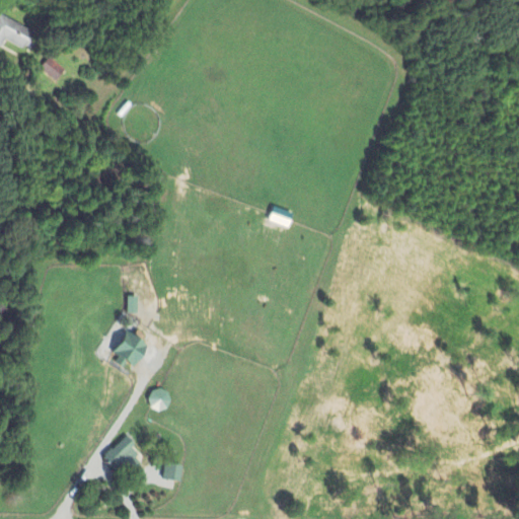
[(35,34),(0,16),(0,46),(3,41),(26,53),(35,34)]
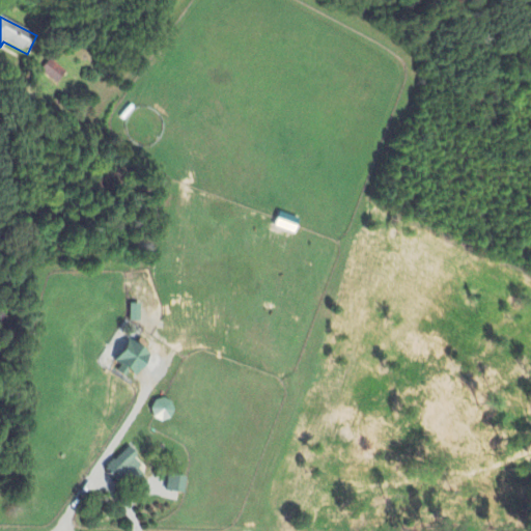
[(56,84),(64,73),(50,60),(40,72),(56,84)]
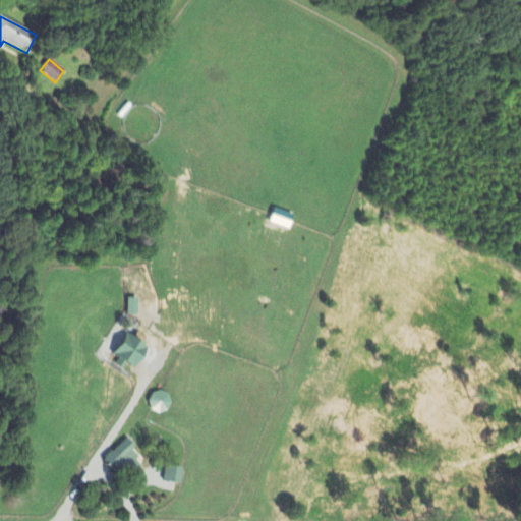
[(289,229),(293,215),(272,210),(269,224),(289,229)]
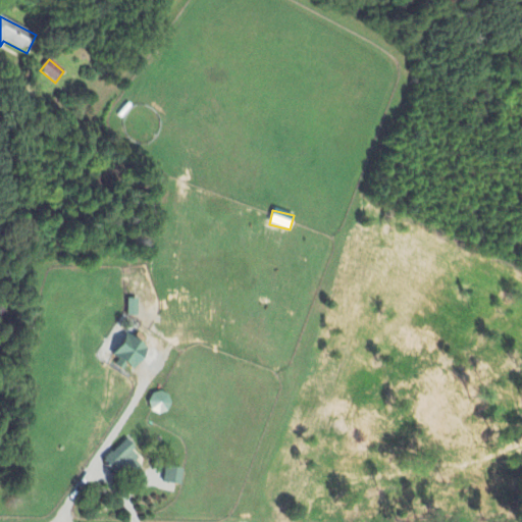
[(114,366),(123,371),(126,366),(134,370),(147,348),(124,334),(112,356),(118,360),(114,366)]
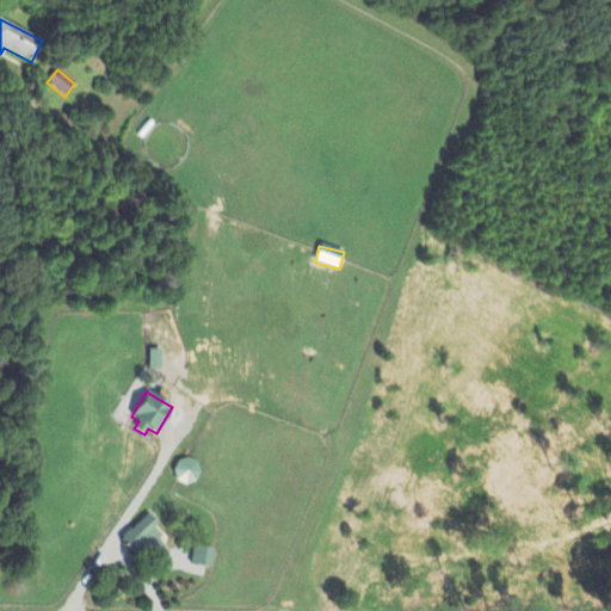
[(173,464),(178,486),(199,481),(195,460),(173,464)]
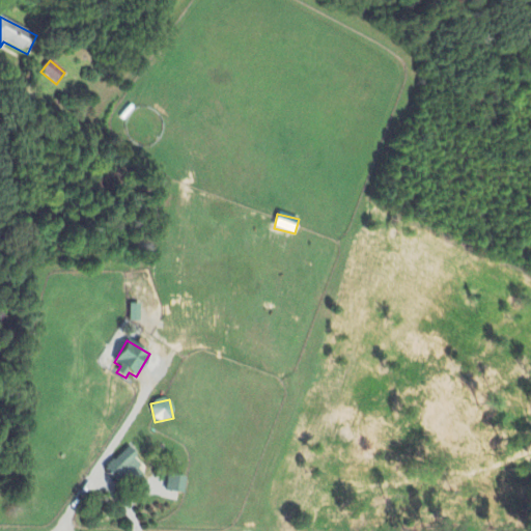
[(103,470),(113,481),(123,473),(129,478),(143,467),(128,449),(103,470)]
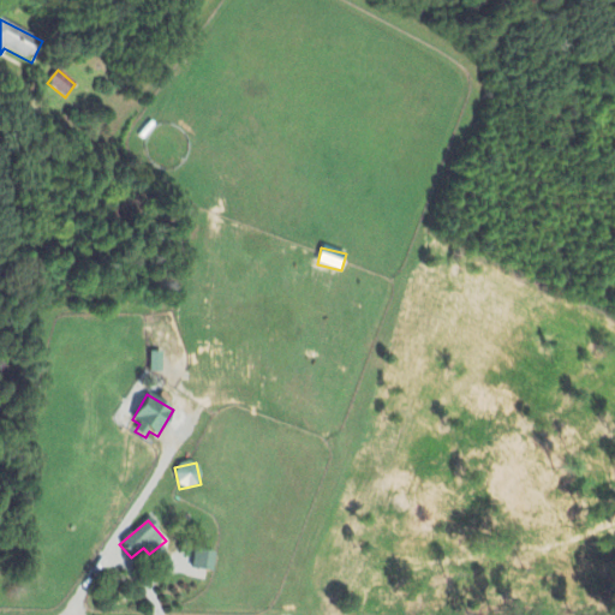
[(213,573),(215,554),(195,551),(192,571),(213,573)]
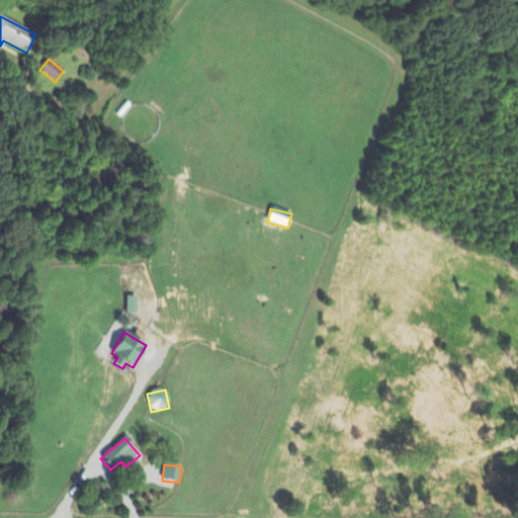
All buildings are outlined.
